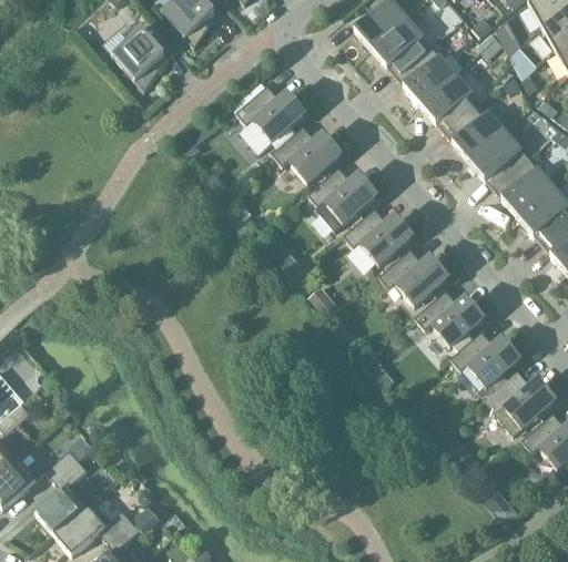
[(110,0),(118,9),(128,0),(110,0)]
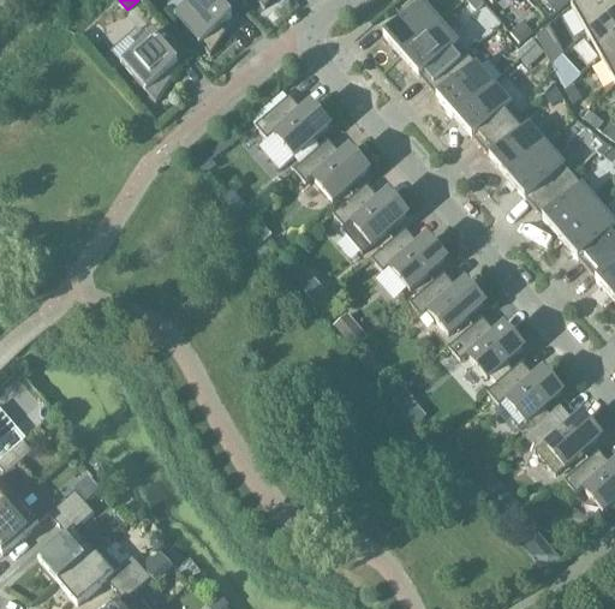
[(189,0),(175,12),(210,52),(226,29),(220,23),(232,13),(228,9),(239,0),(189,0)]
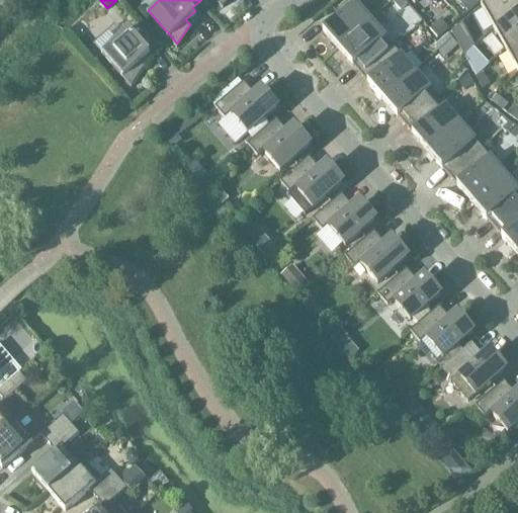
[(323,28),(338,46),(370,17),(356,0),(347,0),(338,8),(342,12),(323,28)]
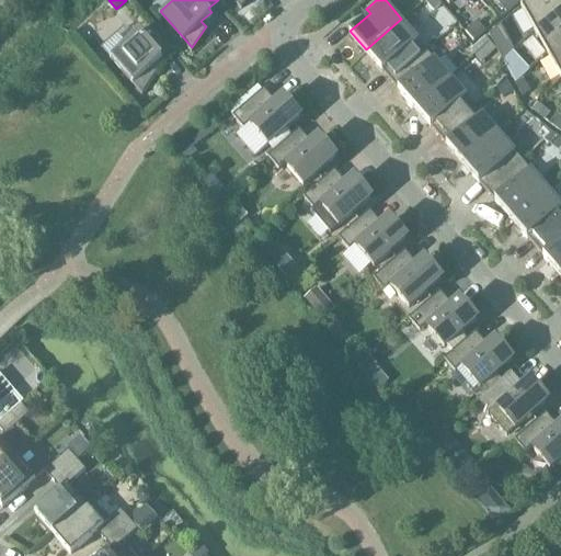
[(524,0),(522,2),(535,27),(560,3),(560,0),(524,0)]
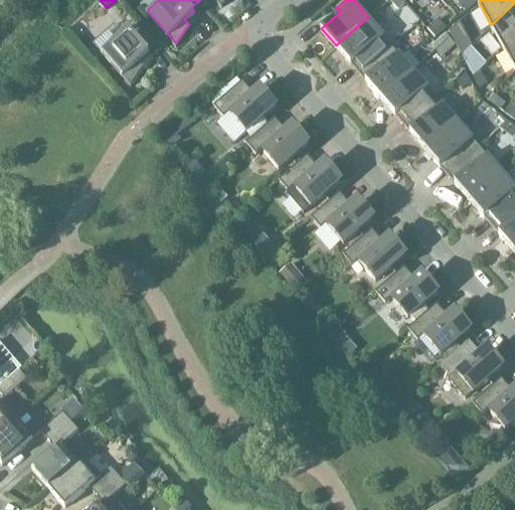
[(514,3),(491,25),(503,46),(514,35),(514,3)]
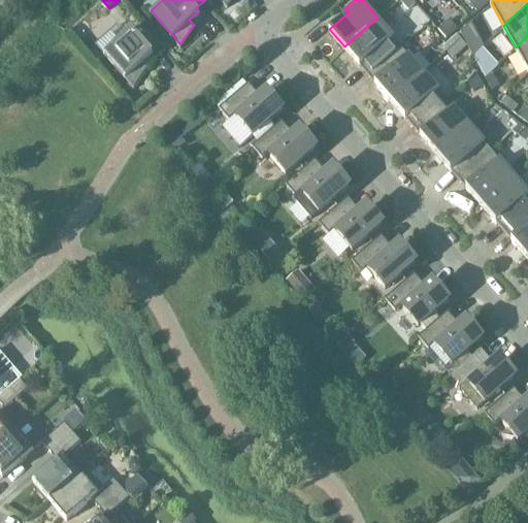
[(450,17),(438,26),(446,34),(457,25),(450,17)]
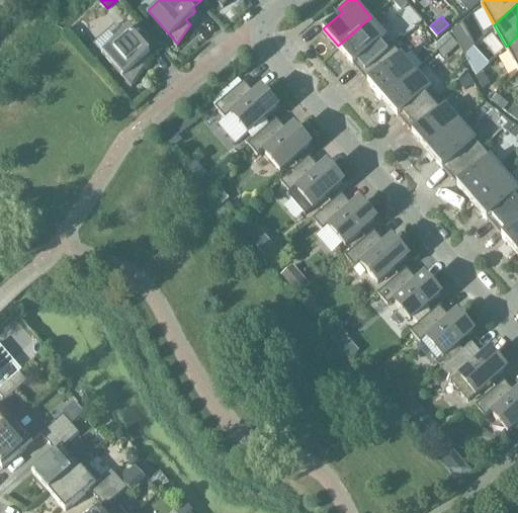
[(354,61),(362,70),(393,43),(370,17),(338,46),(353,63),(354,61)]
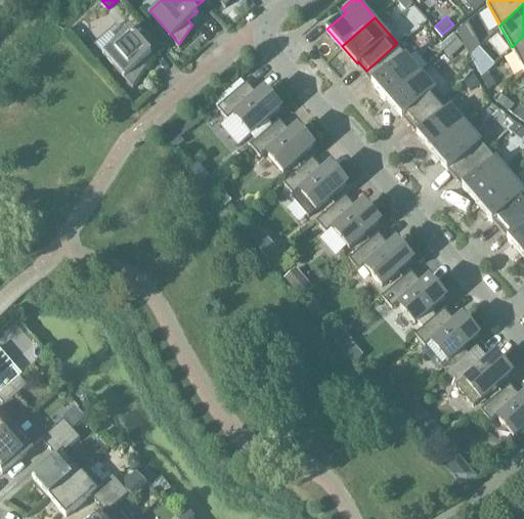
[(158,40),(139,19),(103,50),(133,85),(146,66),(141,59),(151,51),(148,47),(158,40)]
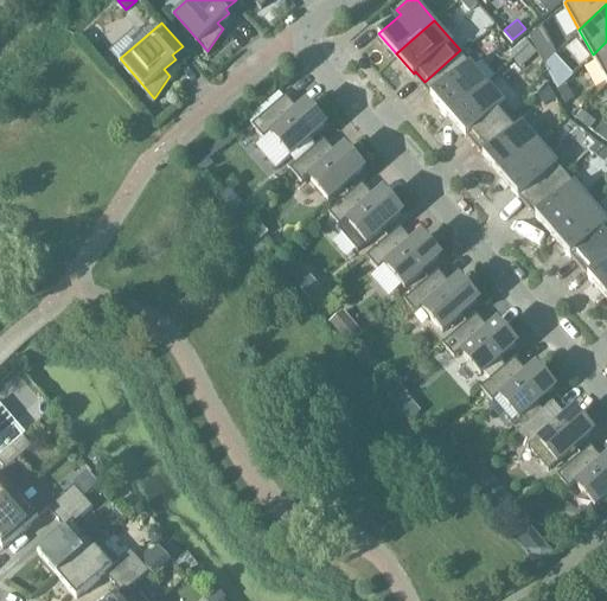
[(525,36),(510,50),(515,56),(530,42),(525,36)]
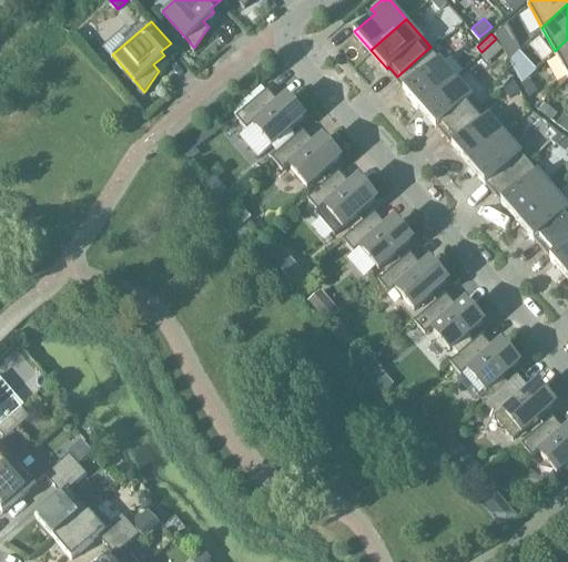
[(514,33),(501,43),(508,57),(519,48),(520,46),(514,33)]
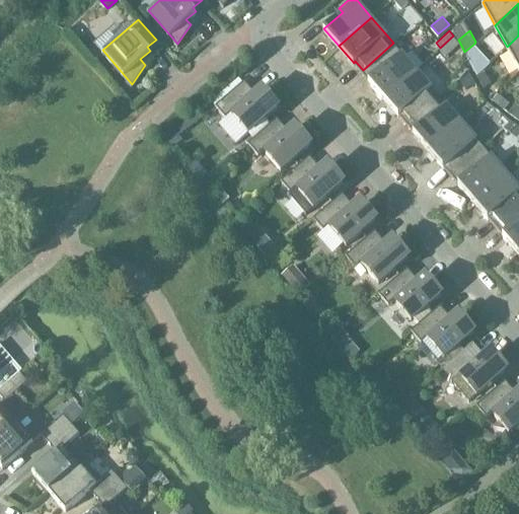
[(453,35),(440,48),(446,54),(459,42),(453,35)]
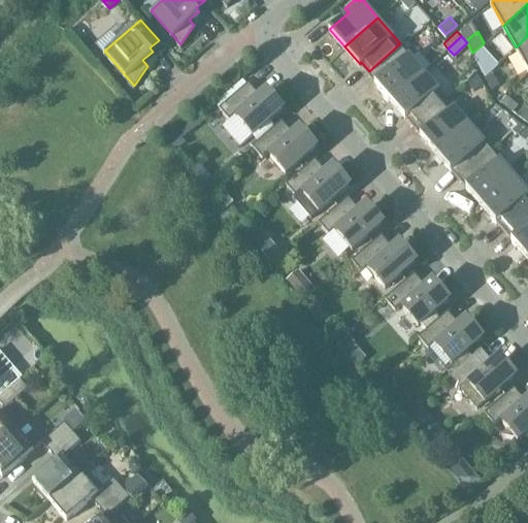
[(527,36),(516,47),(527,68),(527,36)]
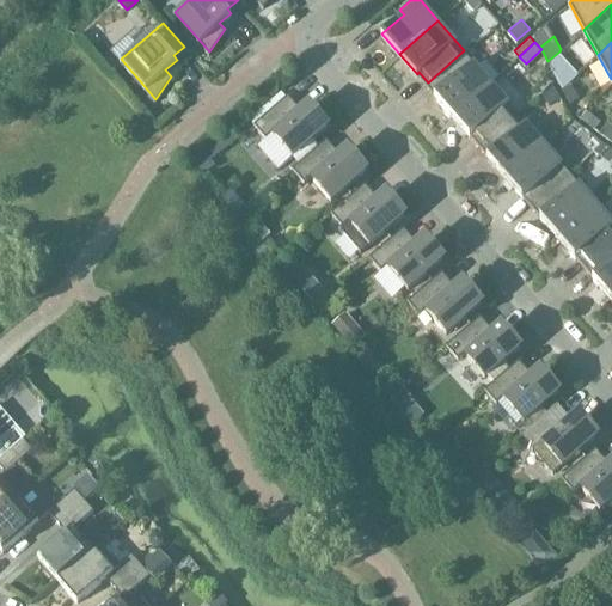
[(434,95),(452,114),(490,80),(464,50),(428,83),(436,92),(434,95)]
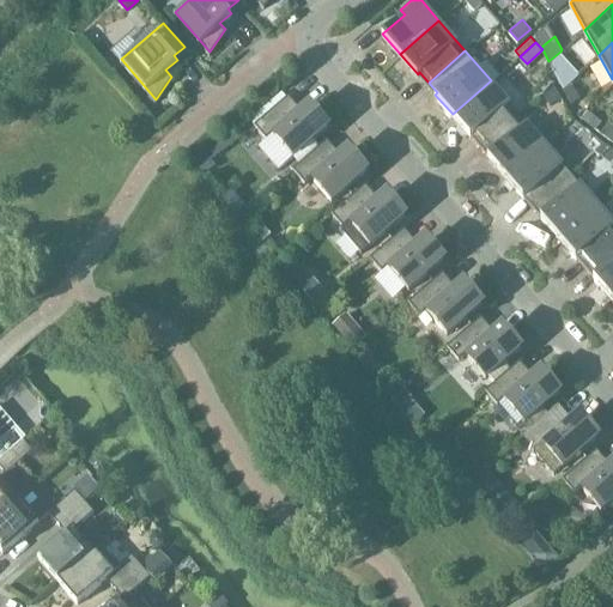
[(560,52),(548,61),(563,86),(578,73),(560,52)]
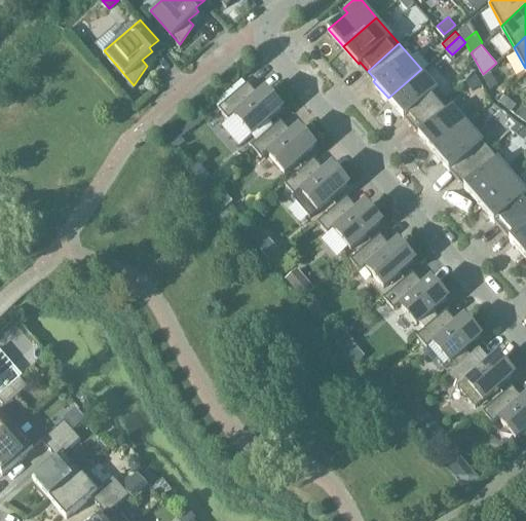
[(405,114),(413,122),(445,96),(421,69),(388,98),(404,115),(405,114)]
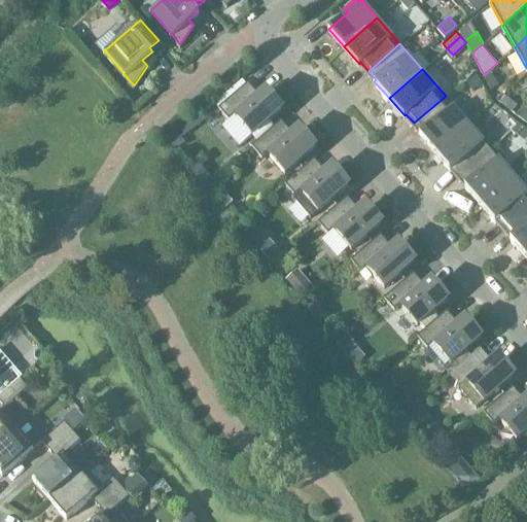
[(491,72),(483,76),(489,87),(497,82),(491,72)]
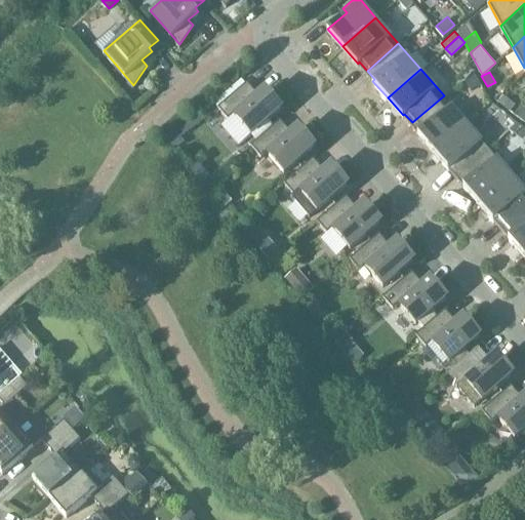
[(474,75),(465,81),(471,90),(480,84),(474,75)]
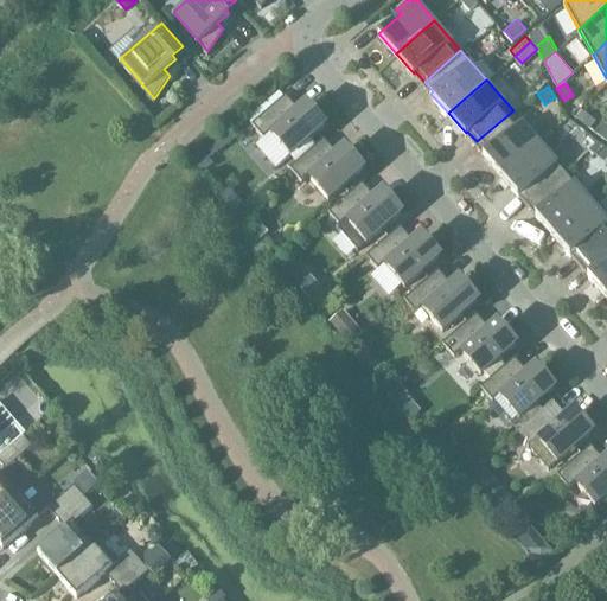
[(251,121),(263,134),(270,129),(291,152),(324,122),(307,103),(301,108),(286,91),(251,121)]
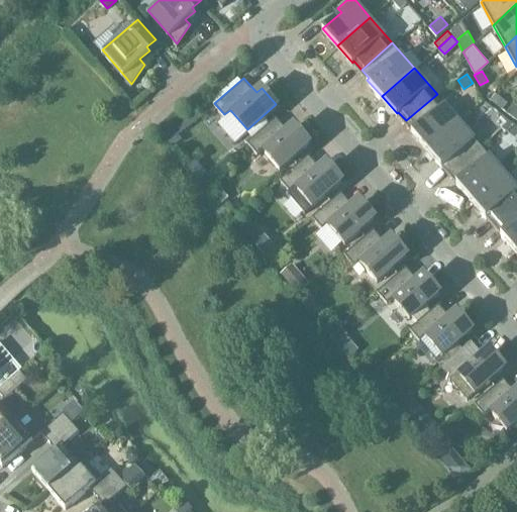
[(495,91),(490,98),(501,107),(506,100),(495,91)]
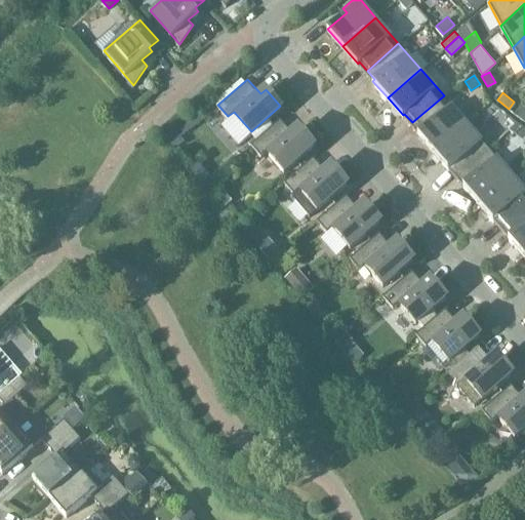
[(417,132),(433,150),(467,121),(444,95),(412,122),(419,131),(417,132)]
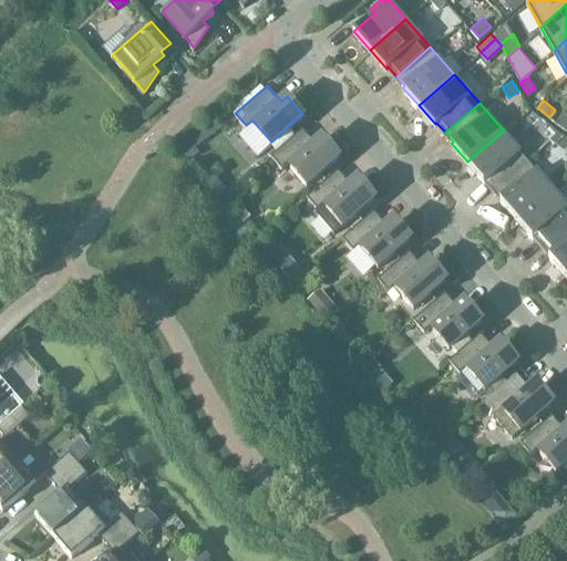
[(226,120),(223,114),(216,120),(219,124),(226,120)]
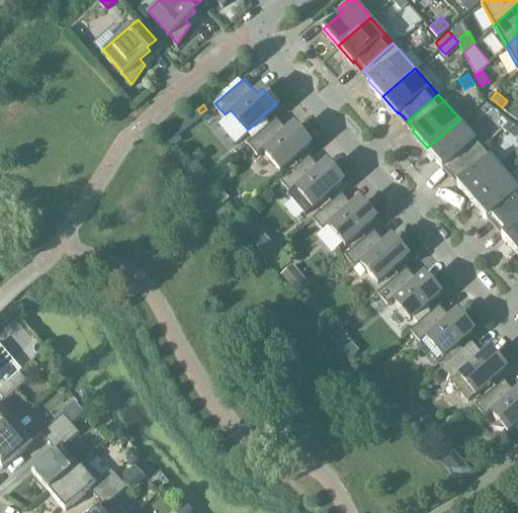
[(276,115),(247,141),(257,152),(263,148),(280,167),(310,142),(294,125),(289,130),(276,115)]
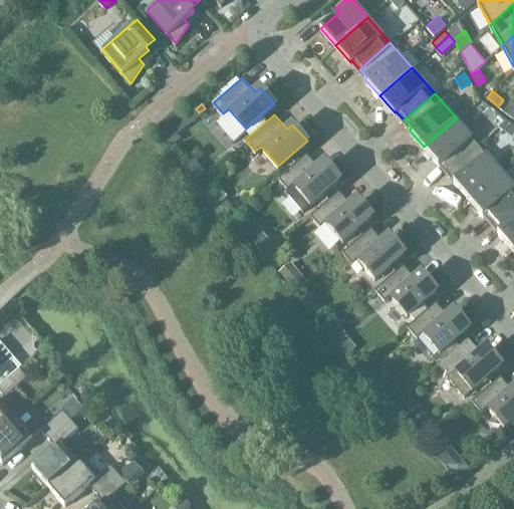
[(506,117),(498,125),(503,130),(511,121),(506,117)]
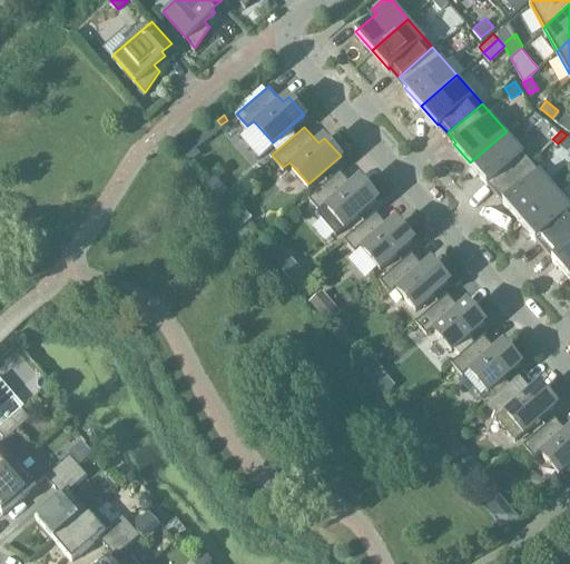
[(488,180),(497,189),(531,159),(507,131),(470,162),(487,181),(488,180)]
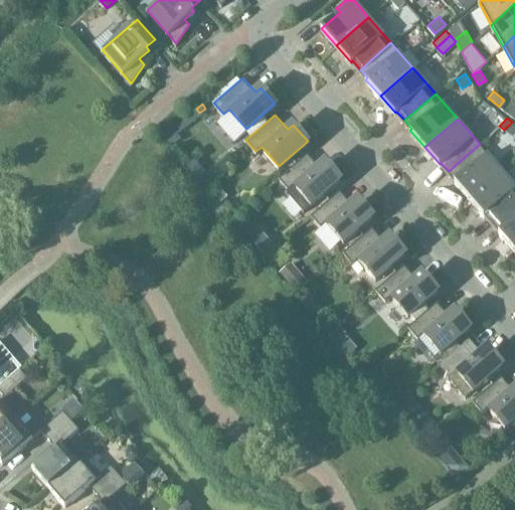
[(455,181),(469,198),(502,170),(480,144),(449,171),(456,179),(455,181)]
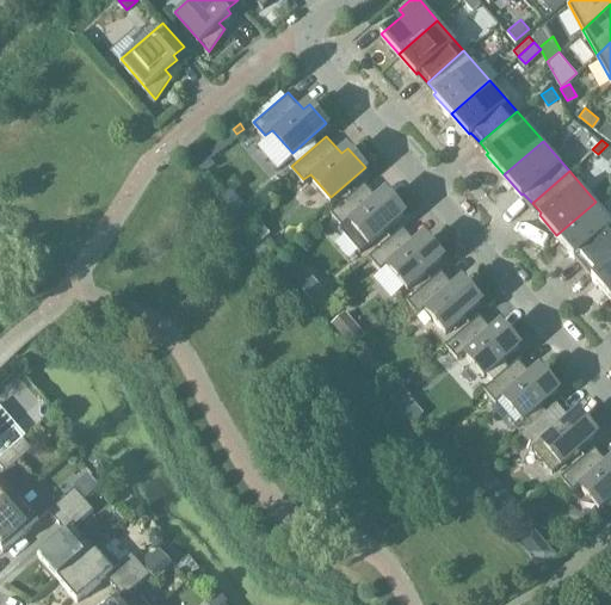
[(349,217),(369,241),(403,211),(386,192),(380,197),(364,180),(331,210),(343,223),(349,217)]
